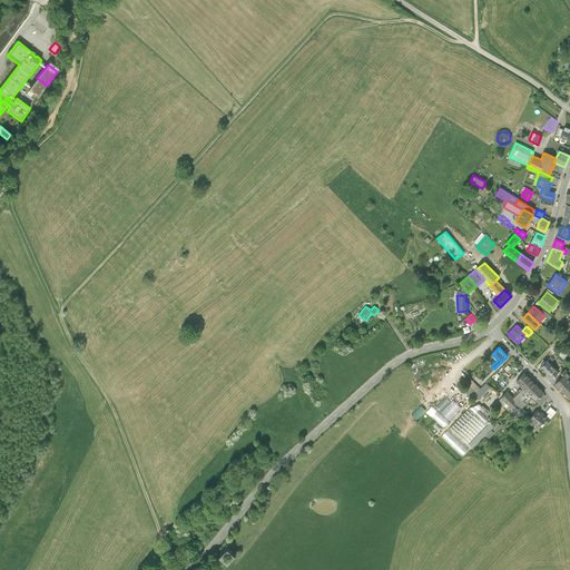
[(561,352),(556,357),(560,362),(566,356),(561,352)]
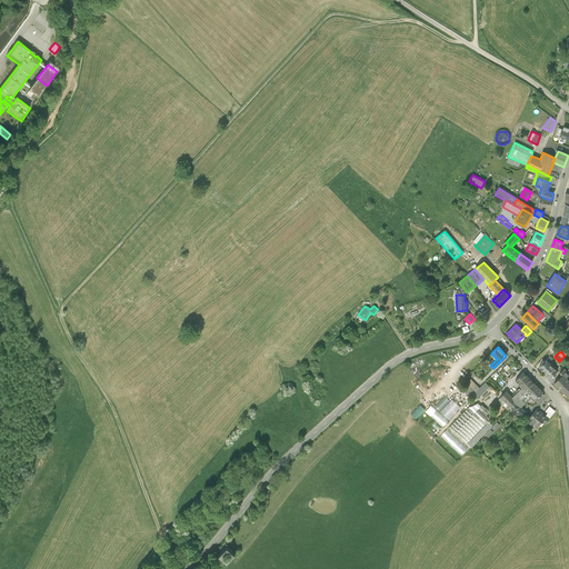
[(557,371),(549,363),(553,360),(550,357),(539,367),(549,378),(557,371)]
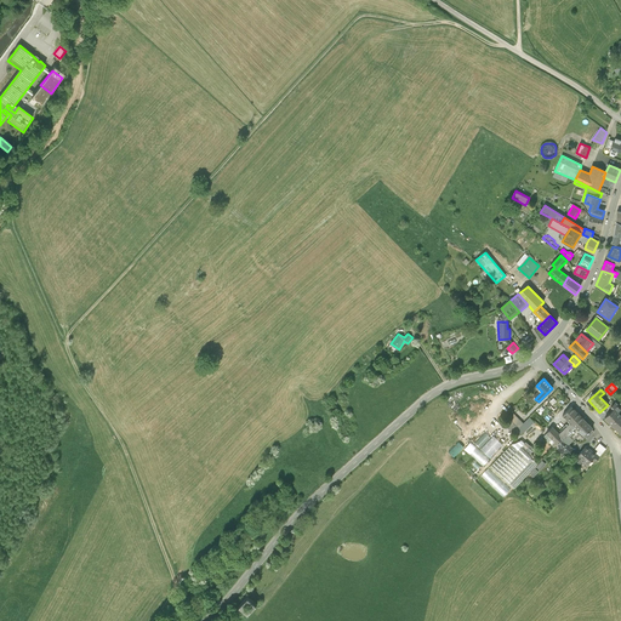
[(563,415),(570,422),(575,427),(584,419),(571,406),(563,415)]
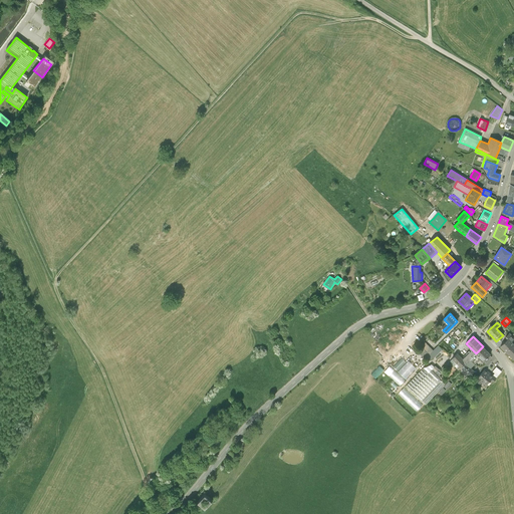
[(501,346),(506,352),(513,344),(511,342),(508,338),(508,339),(501,346)]
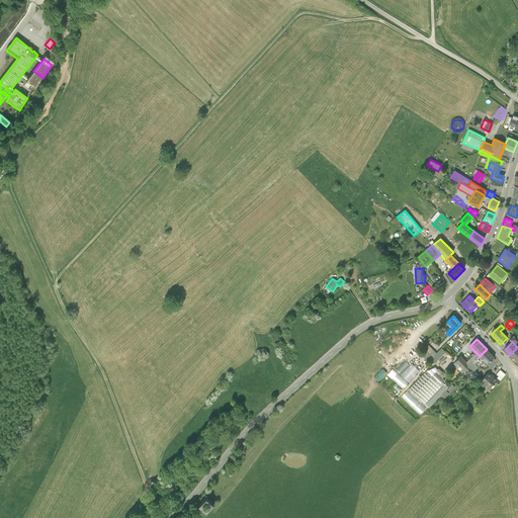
[(445,352),(441,348),(436,353),(428,345),(424,349),(425,350),(421,354),(431,364),(435,361),(436,361),(445,352)]
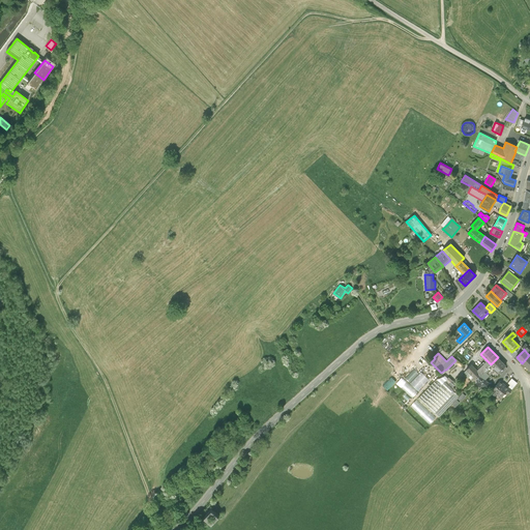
[(498,357),(491,364),(495,369),(498,372),(505,365),(505,364),(498,357)]
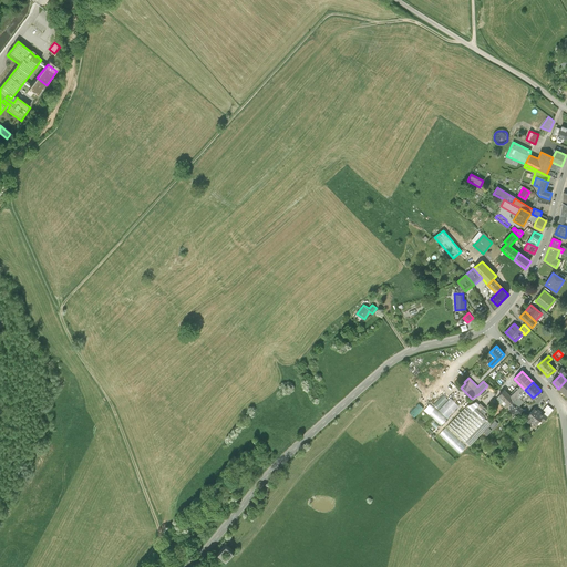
[(521,385),(511,395),(511,403),(525,390),(521,385)]
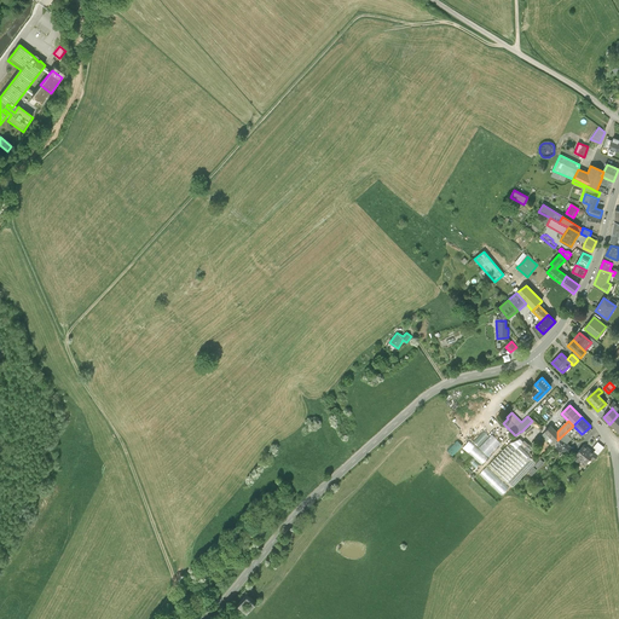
[(555,443),(557,440),(557,432),(550,426),(544,432),(555,443)]
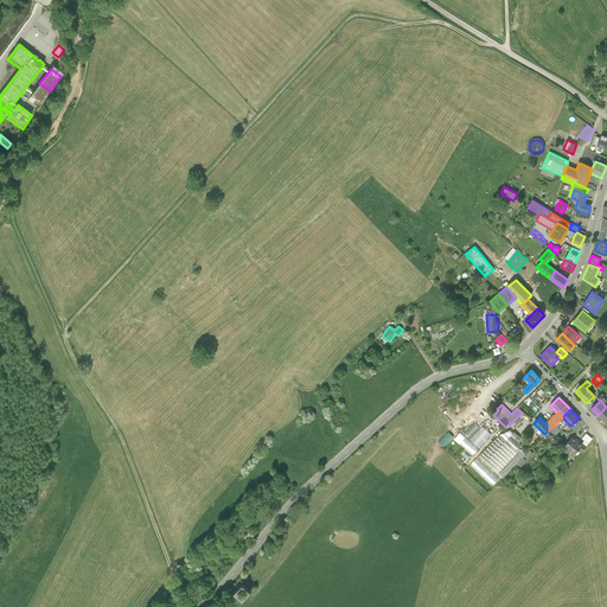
[(562,417),(547,432),(550,435),(554,432),(555,434),(567,422),(562,417)]
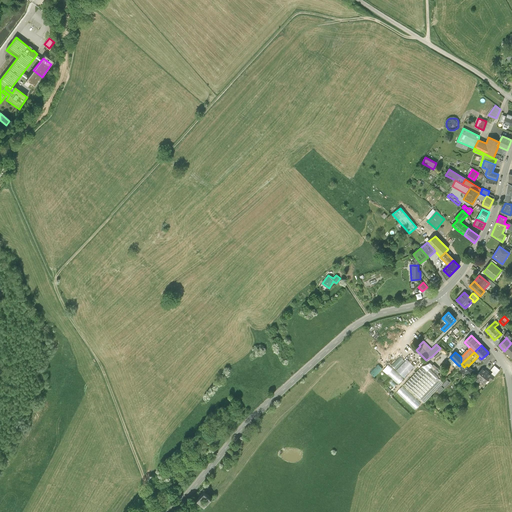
[(489,355),(488,353),(481,359),(483,361),(489,355)]
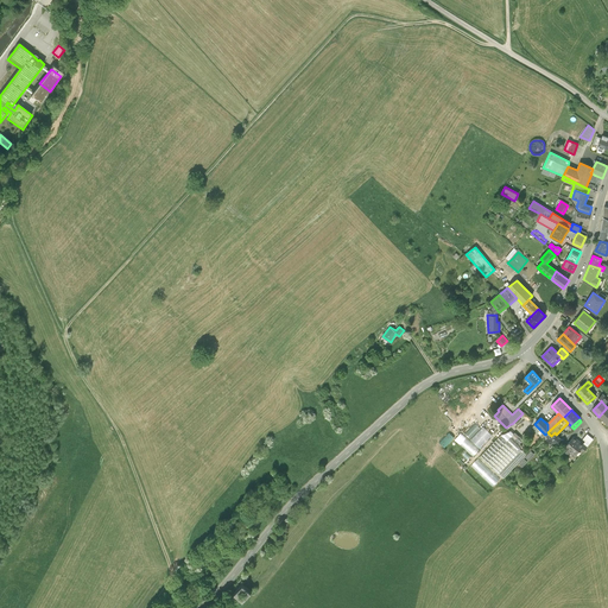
[(480,448),(492,436),(483,428),(470,439),(480,448)]
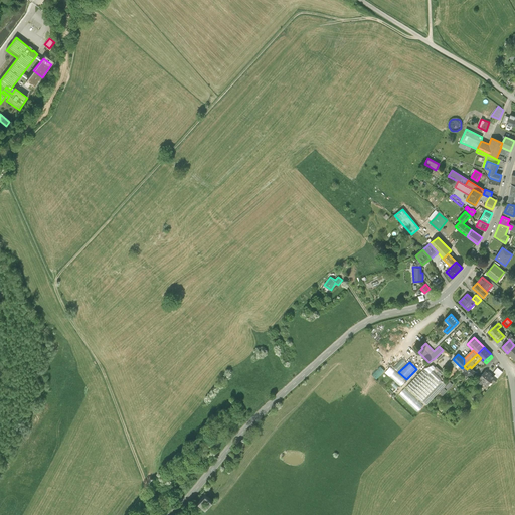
[(450,367),(447,364),(442,369),(445,372),(450,367)]
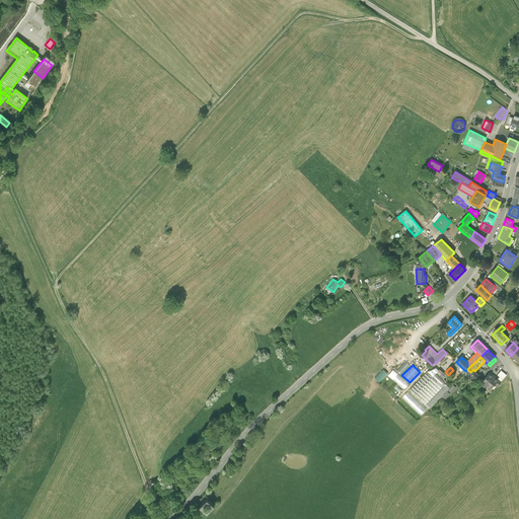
[(381,381),(389,373),(385,368),(376,376),(381,381)]
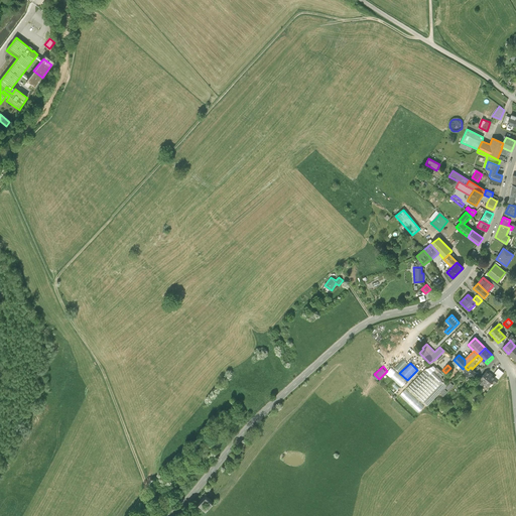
[(429,368),(425,370),(430,375),(436,369),(433,366),(429,368)]
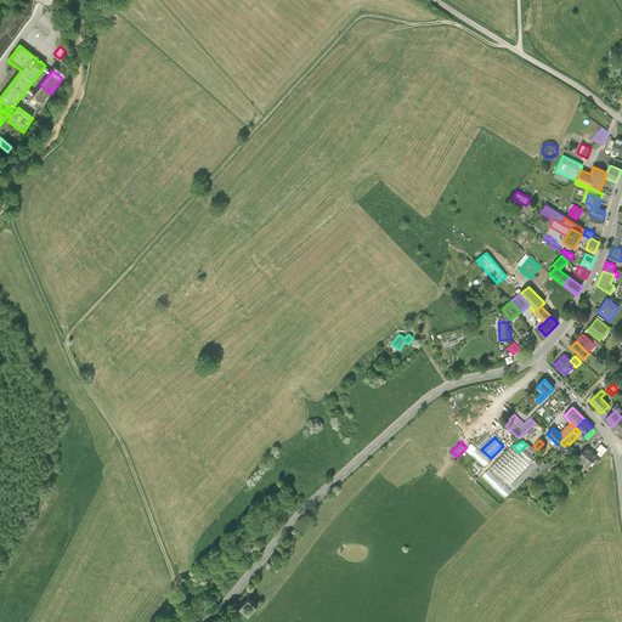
[(527,442),(526,445),(519,452),(529,462),(533,457),(531,454),(535,450),(527,442)]
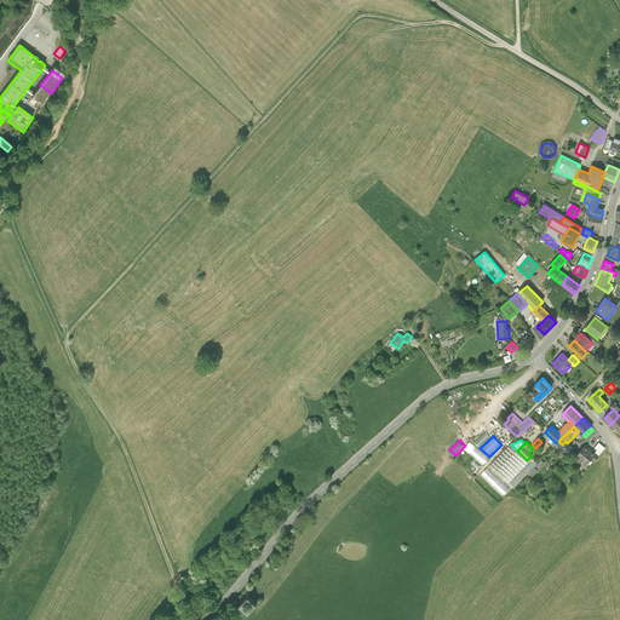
[(572,447),(567,443),(566,441),(562,445),(558,441),(556,443),(560,447),(557,448),(561,452),(562,452),(563,449),(566,453),(569,449),(572,447)]
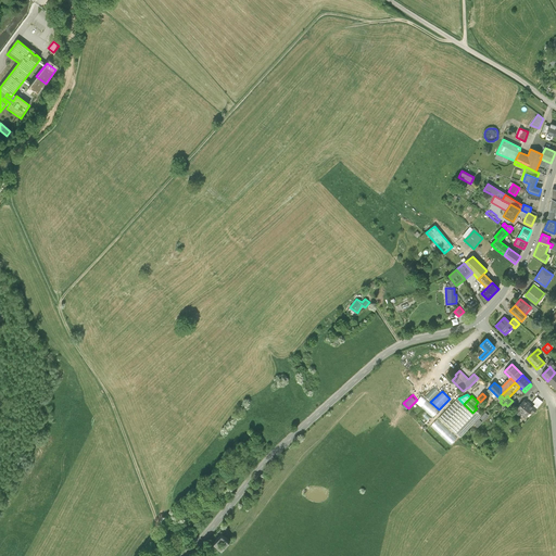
[(538,396),(534,402),(536,403),(535,405),(540,408),(544,400),(538,396)]
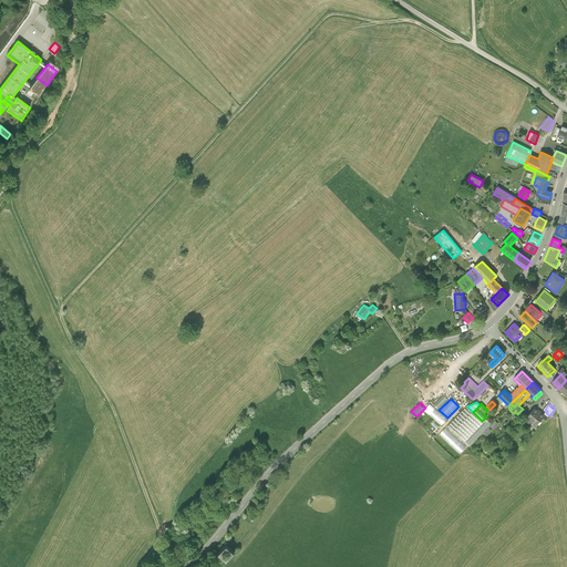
[(473,412),(467,406),(449,425),(465,442),(484,422),(482,421),(473,412)]
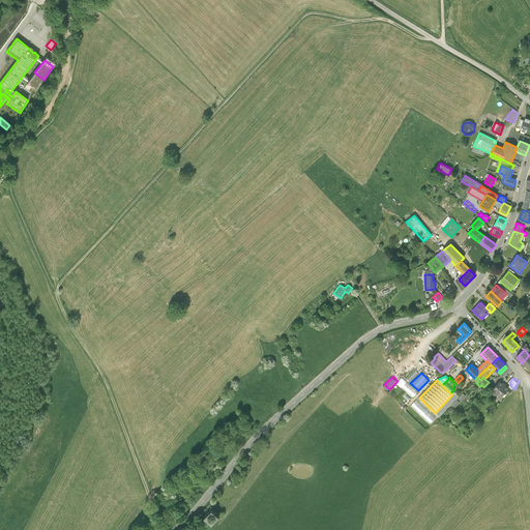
[(507,394),(511,390),(501,381),(491,392),(495,395),(496,394),(500,398),(505,392),(507,394)]
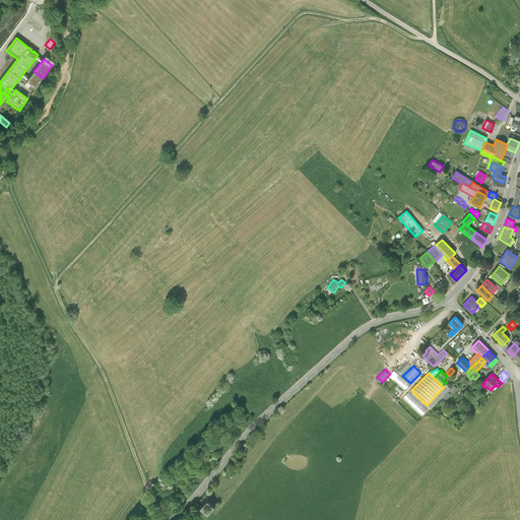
[(409,384),(399,375),(393,380),(404,390),(409,384)]
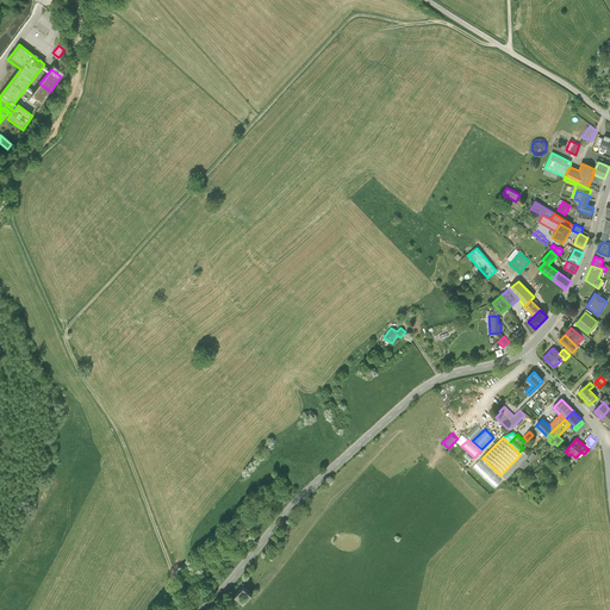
[(505,480),(527,458),(522,454),(500,475),(505,480)]
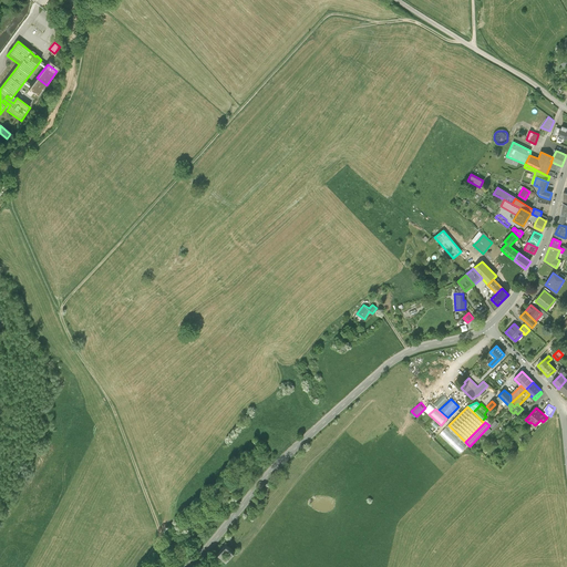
[(465,447),(445,429),(440,434),(460,453),(465,447)]
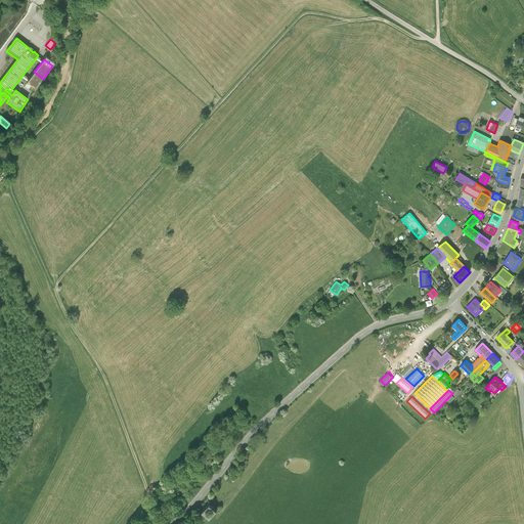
[(209,503),(201,511),(209,519),(217,510),(209,503)]
